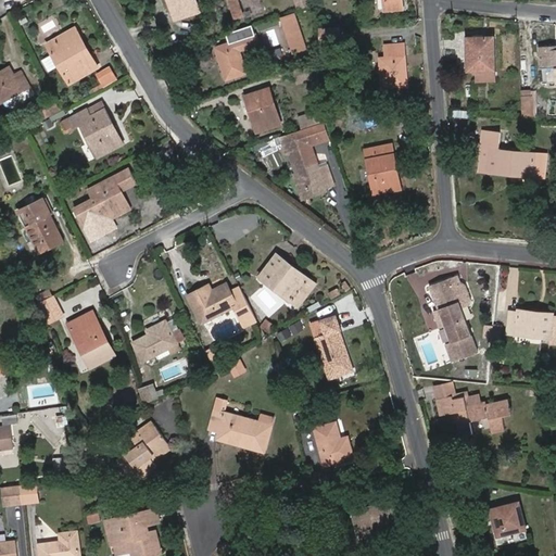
[(169,0),(176,19),(202,10),(198,0),(169,0)]
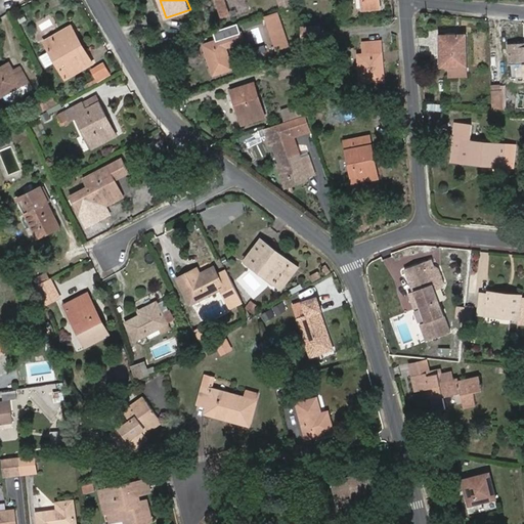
[(217,0),(222,15),(231,12),(226,0),(217,0)]
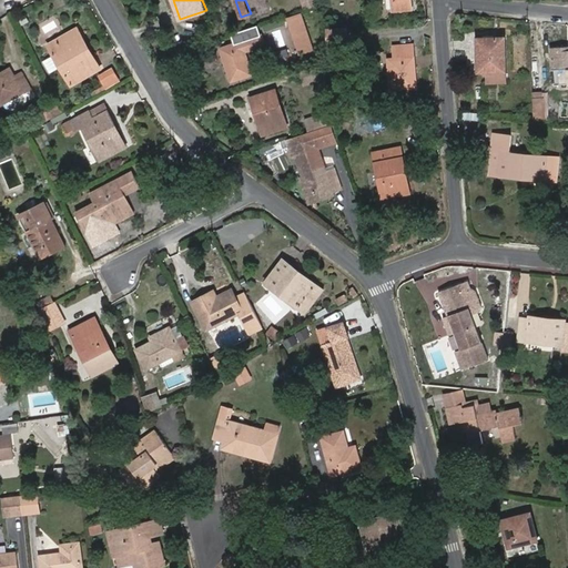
[(302,0),(305,9),(321,4),(318,0),(302,0)]
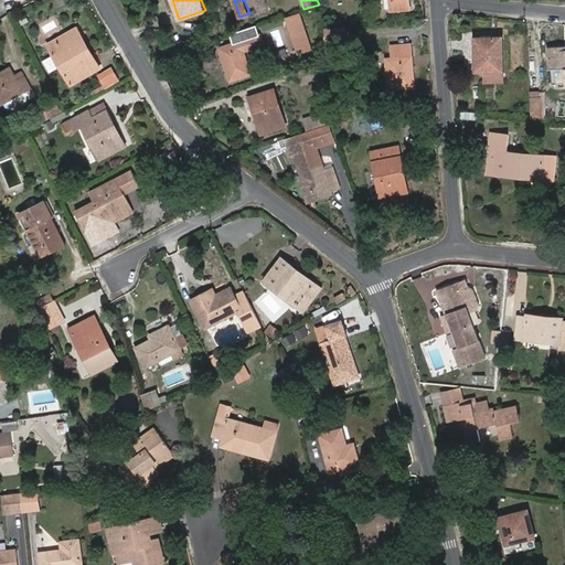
[(411,9),(408,0),(391,0),(392,10),(411,9)]
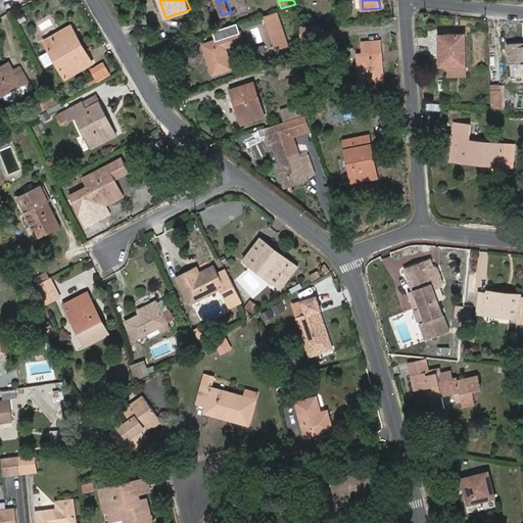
[(288,45),(280,20),(269,25),(277,49),(288,45)]
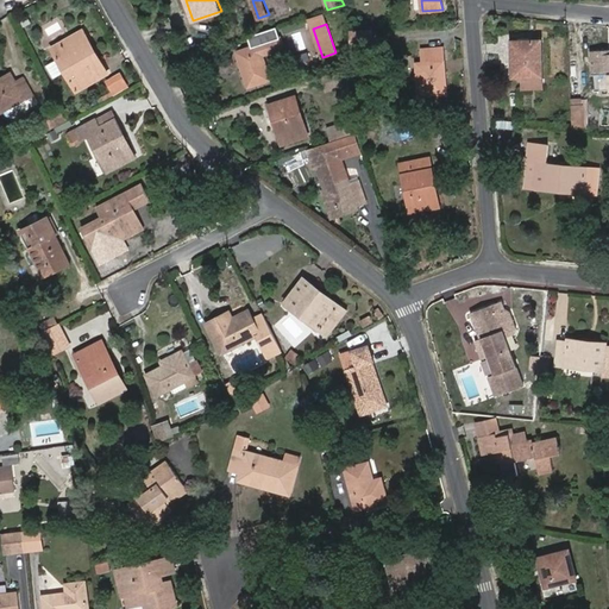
[(89,42),(82,29),(51,46),(77,89),(104,75),(86,44),(89,42)]
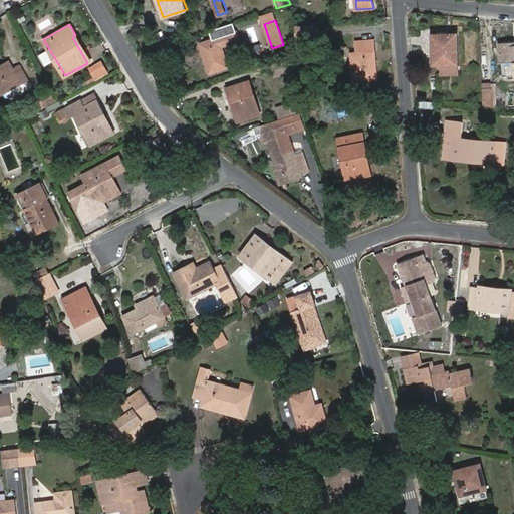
[(239,39),(237,30),(200,43),(210,72),(229,66),(222,45),(239,39)]
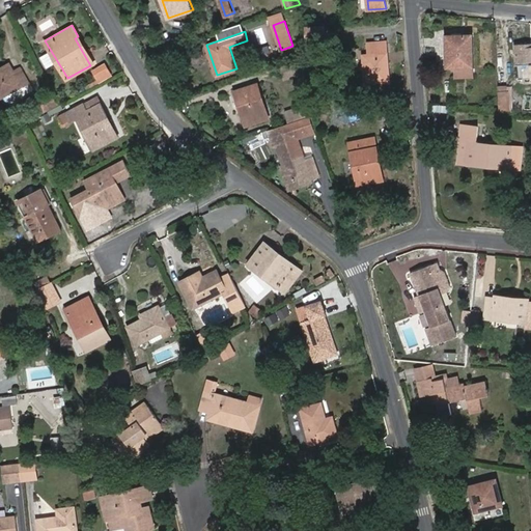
[(473,65),(472,34),(447,35),(448,66),(473,65)]
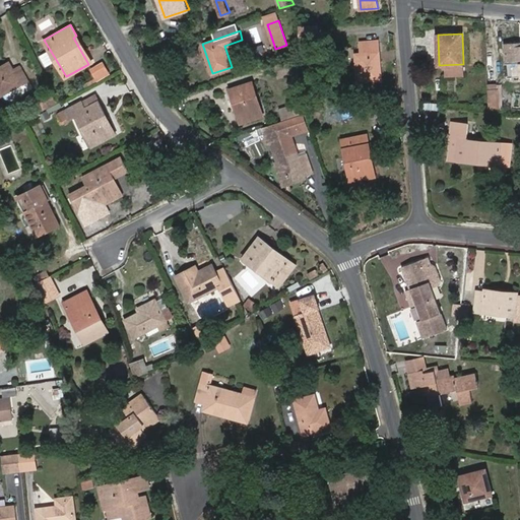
[(88,64),(91,61),(76,36),(73,38),(88,64)]
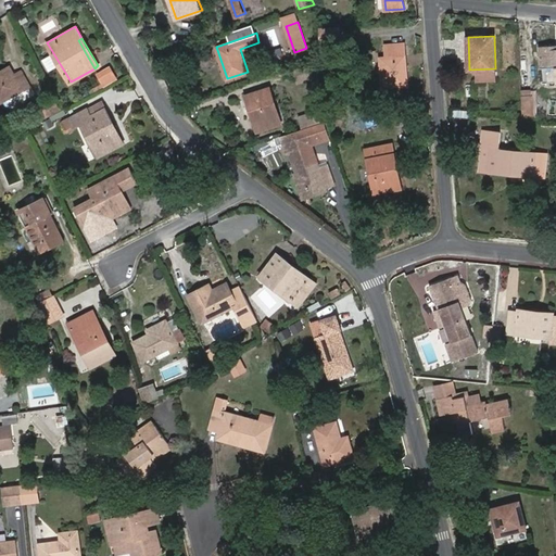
[(383,46),(383,57),(406,55),(405,43),(383,46)]
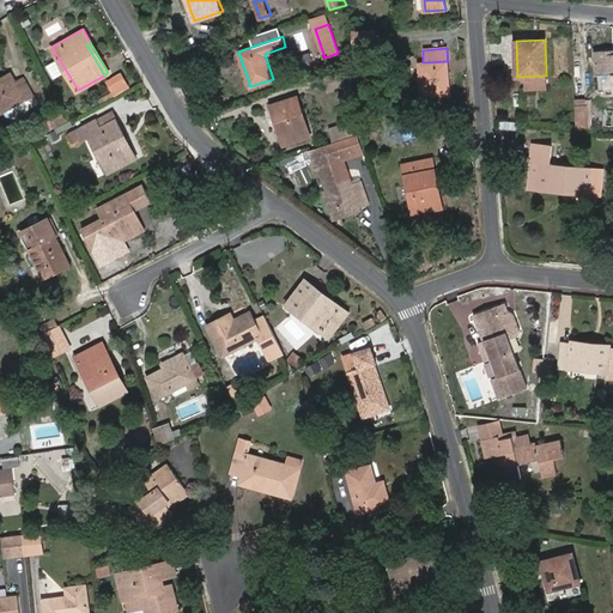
[(612,49),(595,50),(598,74),(612,72),(612,49)]
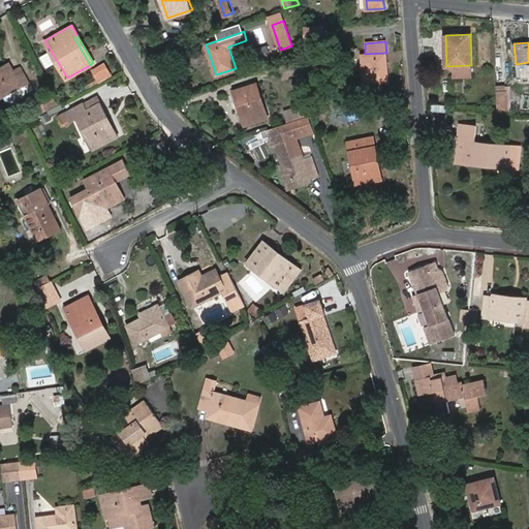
[(48,66),(56,61),(51,51),(42,55),(48,66)]
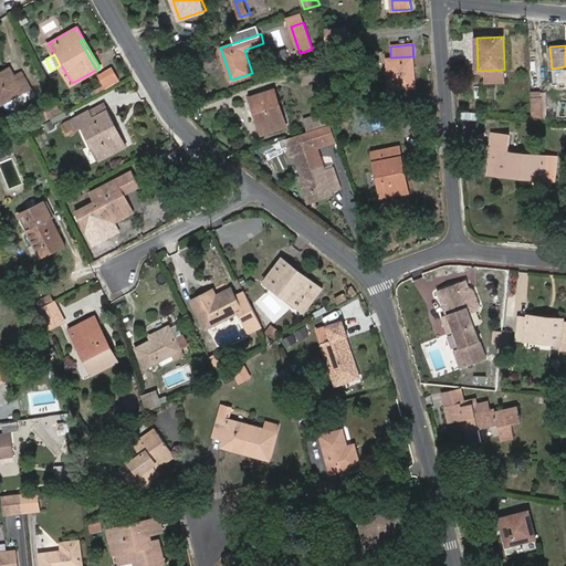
[(416,86),(413,56),(390,58),(388,58),(390,87),(416,86)]
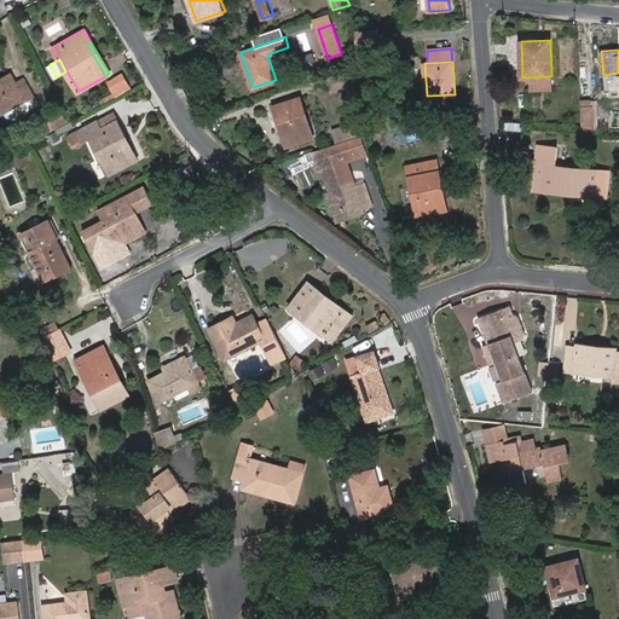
[(17,84),(11,74),(0,79),(0,113),(13,106),(17,114),(34,104),(29,97),(25,98),(17,84)]
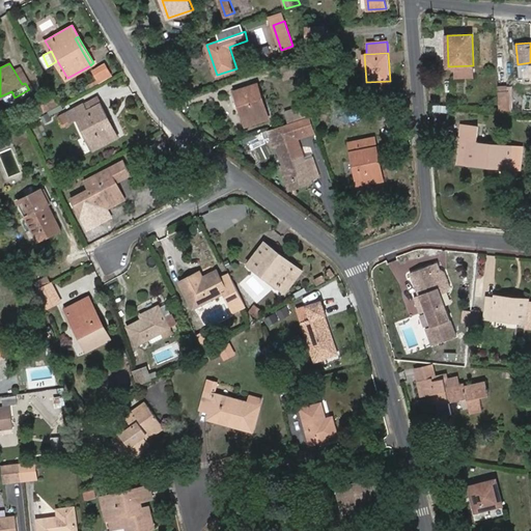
[(113,74),(108,63),(95,71),(101,80),(113,74)]
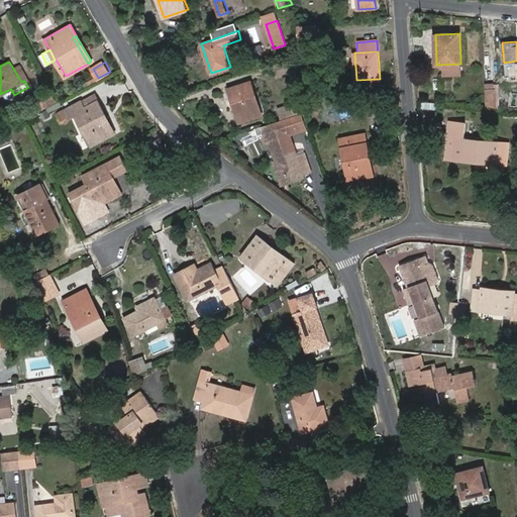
[(24,81),(27,79),(20,66),(14,70),(21,82),(24,81)]
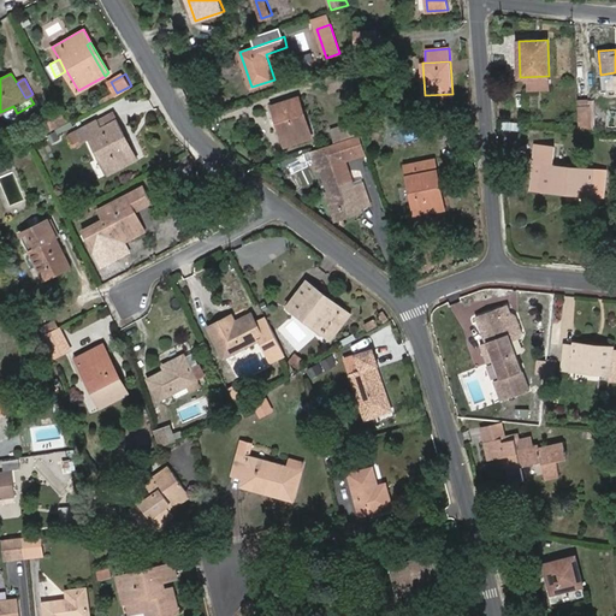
[(311,137),(298,98),(273,106),(288,144),(311,137)]
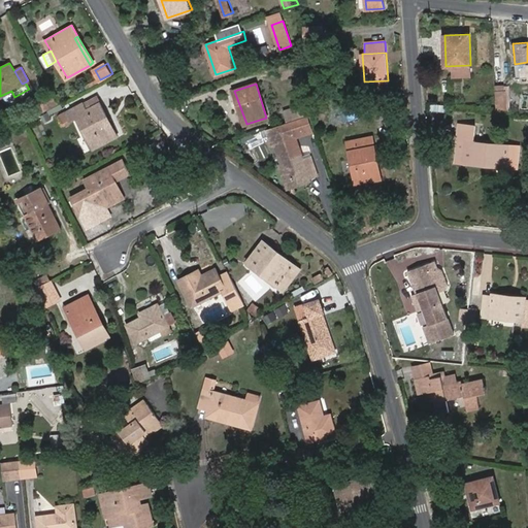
[(42,108),(61,99),(55,88),(36,97),(42,108)]
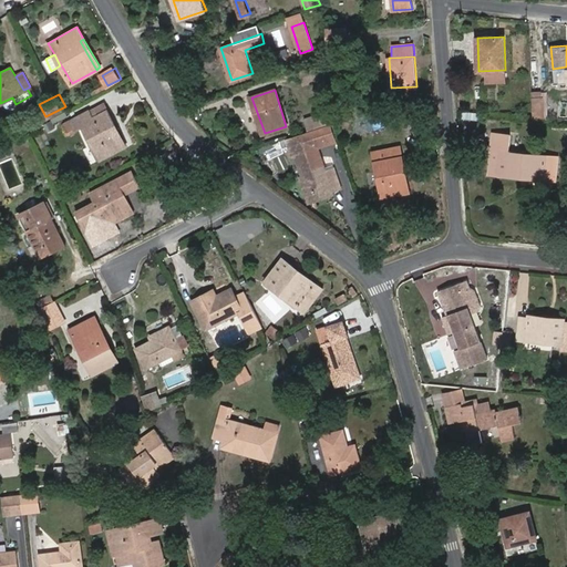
[(533,117),(544,119),(543,98),(533,98),(533,117)]
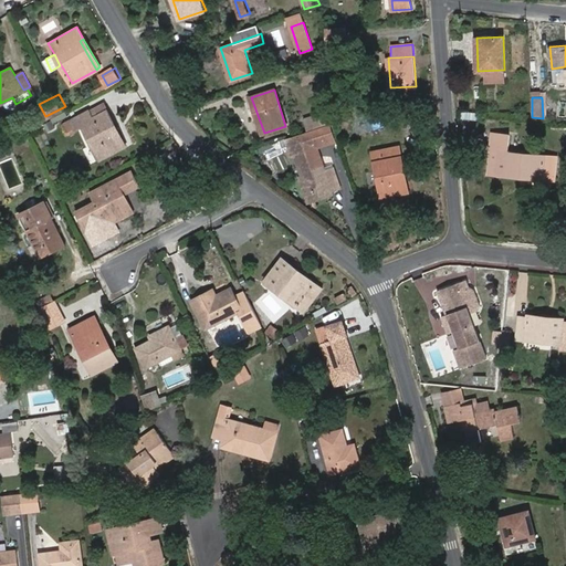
[(107,111),(103,103),(88,111),(92,118),(107,111)]
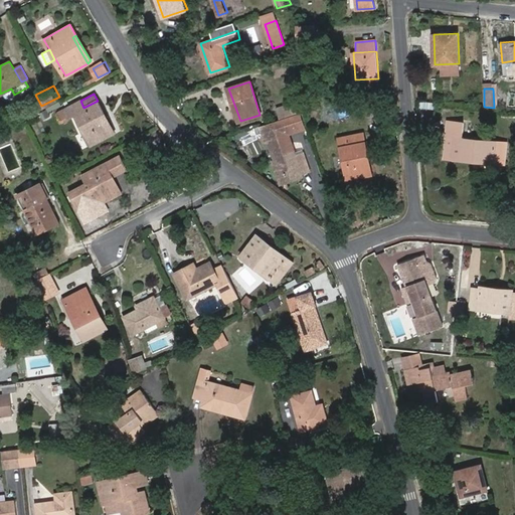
[(83,108),(80,101),(65,109),(69,116),(74,113),(92,145),(110,135),(102,121),(107,118),(98,101),(83,108)]
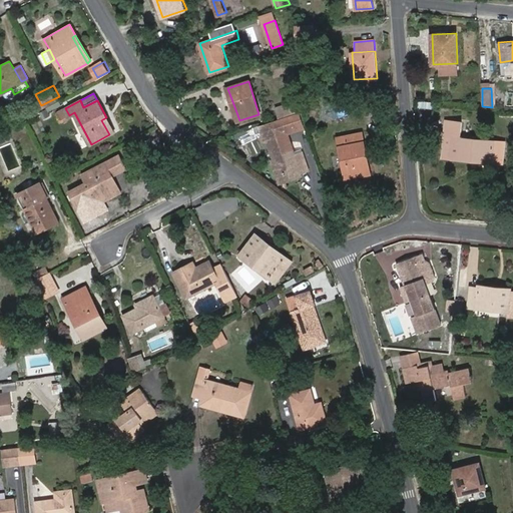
[(294,101),(277,106),(279,111),(296,105),(294,101)]
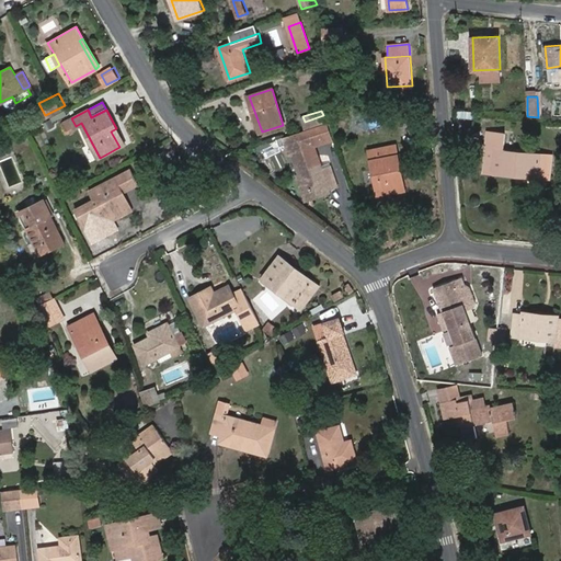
[(323,115),(305,122),(308,129),(325,123),(323,115)]
